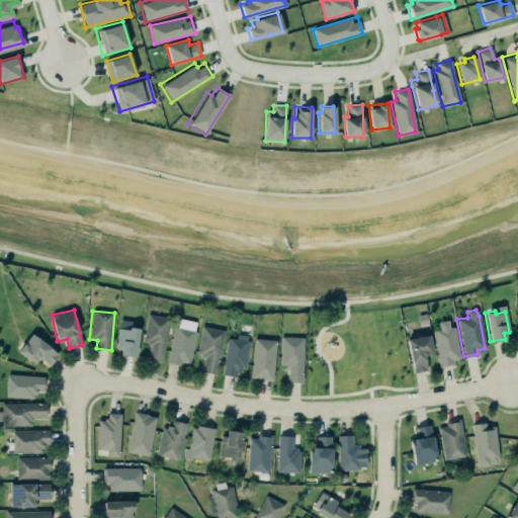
[(164,362),(169,317),(147,315),(144,343),(150,343),(148,360),(164,362)]
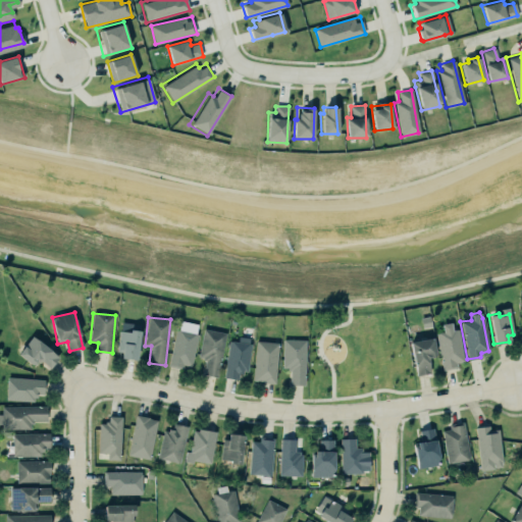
[(169,365),(191,369),(199,324),(178,320),(169,365)]
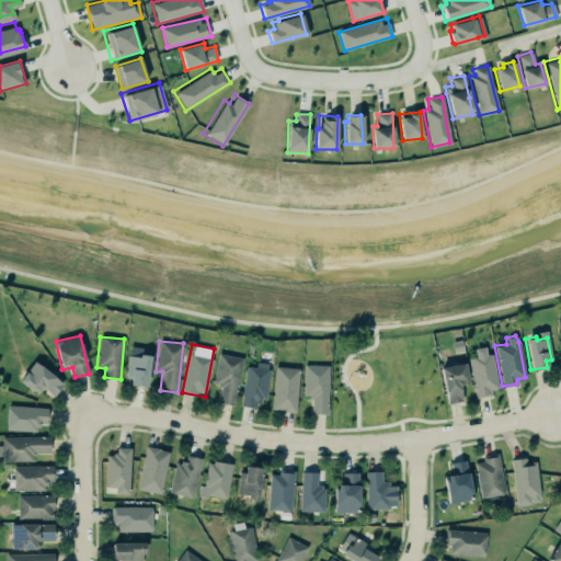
[(468,358),(476,398),(490,395),(490,390),(497,388),(492,354),(485,354),(483,346),(473,348),(477,356),(468,358)]
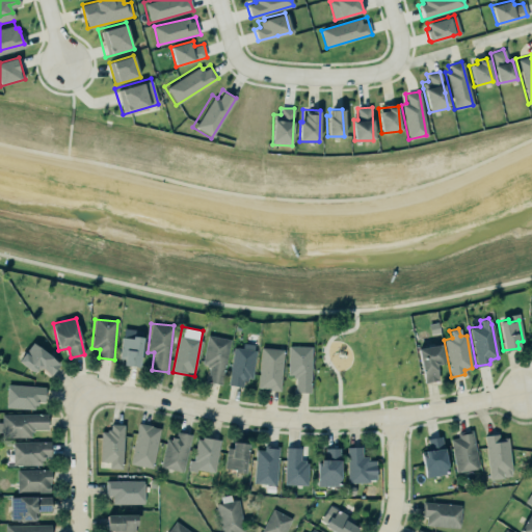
[(206,380),(220,383),(229,339),(206,335),(201,363),(207,364),(206,366),(209,367),(206,380)]
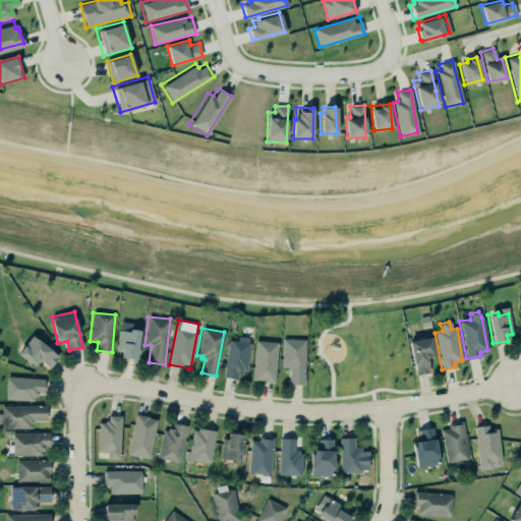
[(119,330),(118,349),(121,349),(121,358),(137,359),(138,331),(119,330)]
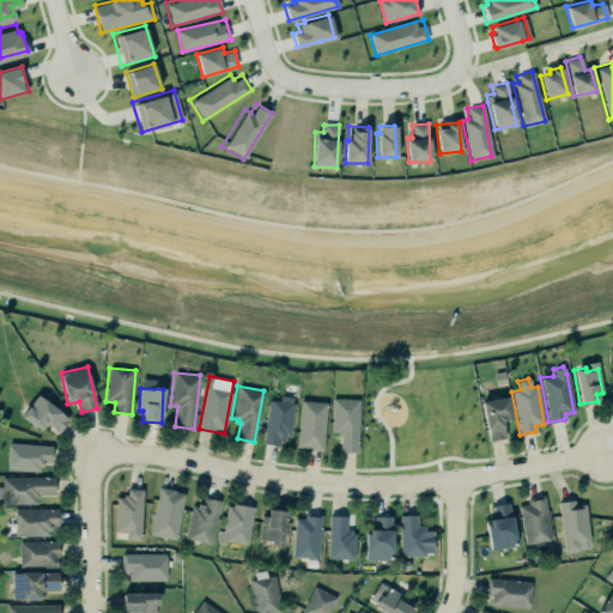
[(279,394),(292,396),(293,404),(290,436),(285,435),(279,438),(278,445),(262,441),(268,399),(279,400),(279,394)]
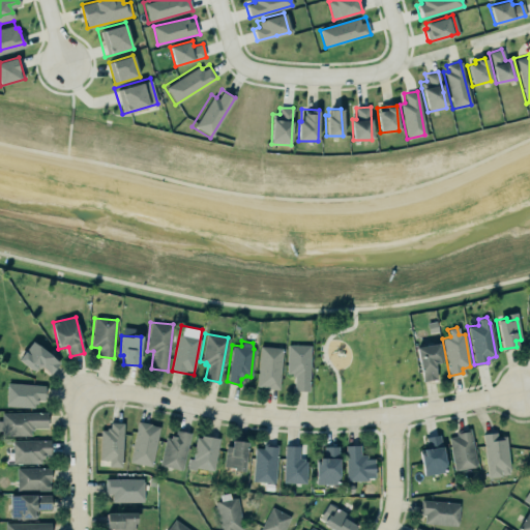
[(60,360),(30,342),(19,361),(34,371),(37,365),(52,375),(60,360)]
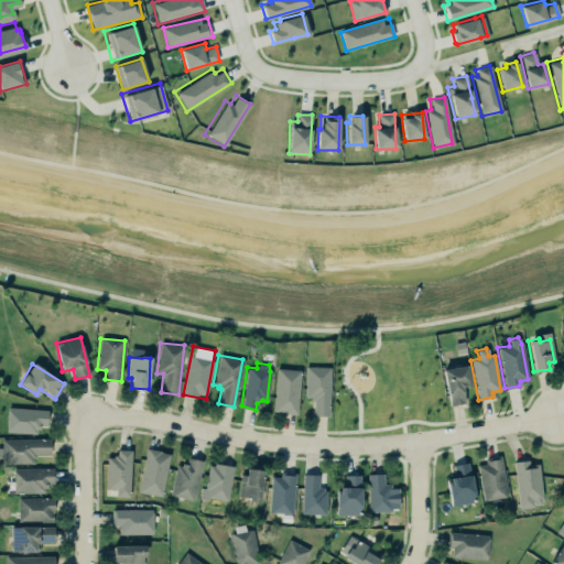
[(442,369),(447,407),(465,403),(462,387),(467,386),(469,382),(466,365),(442,369)]
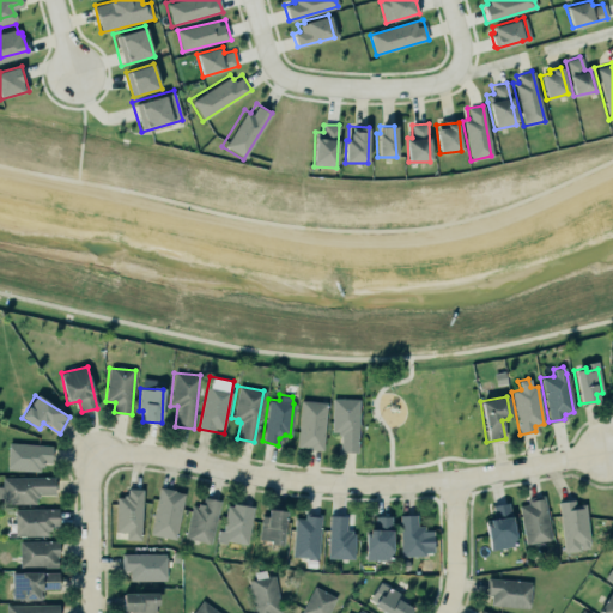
[(326,401),(299,399),(296,445),(307,447),(307,449),(321,450),(326,401)]
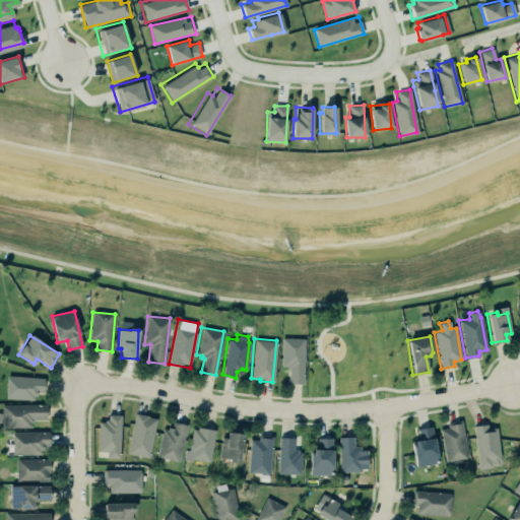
[(281,338),(280,367),(287,368),(288,383),(302,383),(303,338),(281,338)]
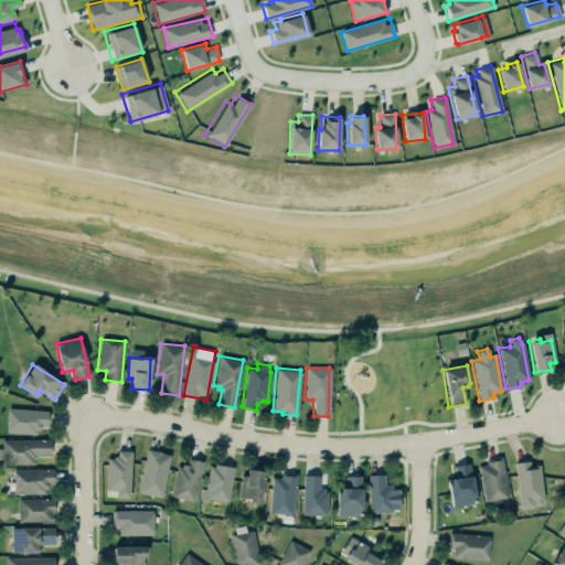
[(49,409),(8,408),(7,434),(36,434),(38,426),(48,426),(49,409)]
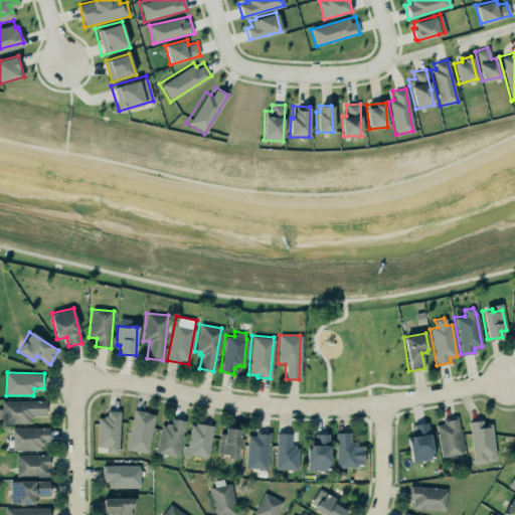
[(46,400),(0,400),(0,422),(0,423),(31,423),(31,415),(46,415),(46,400)]
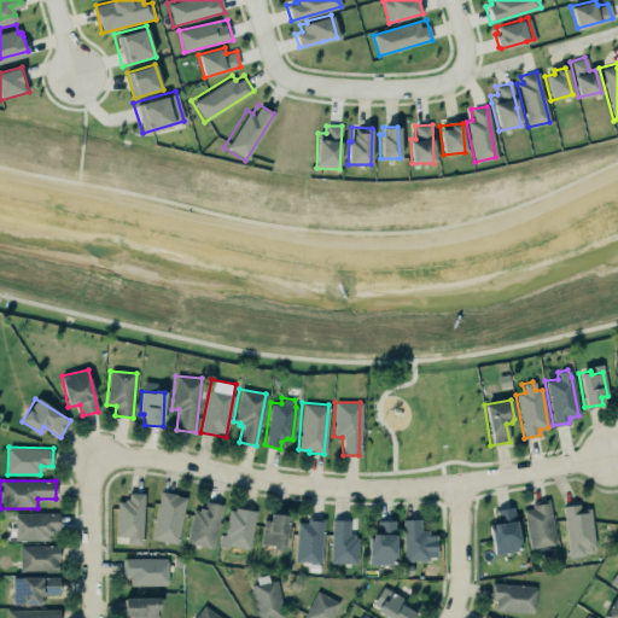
[(159,491),(151,538),(176,543),(186,496),(159,491)]
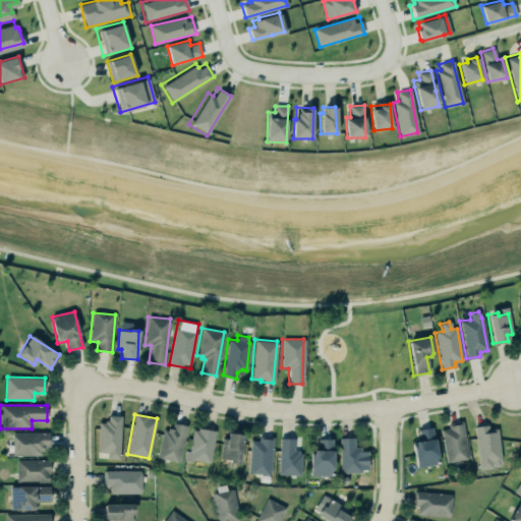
[(121,416),(107,415),(107,422),(99,422),(98,453),(108,453),(107,459),(120,459),(121,416)]
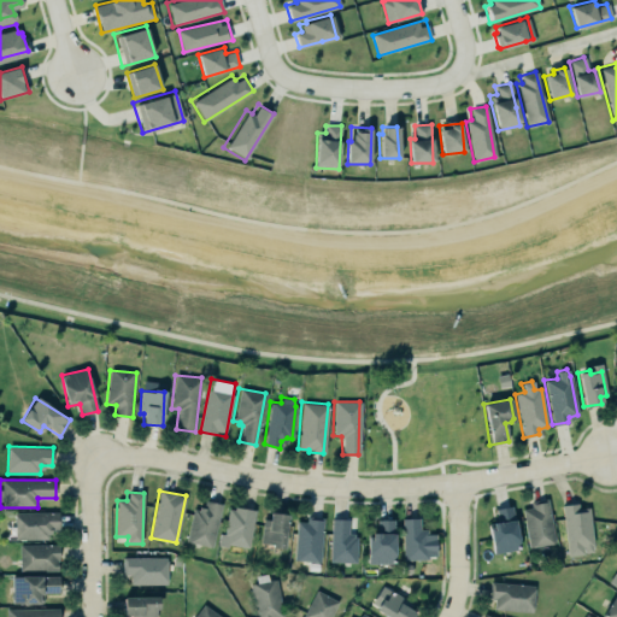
[(184,540),(211,546),(221,504),(205,499),(203,507),(198,506),(198,510),(192,509),(184,540)]
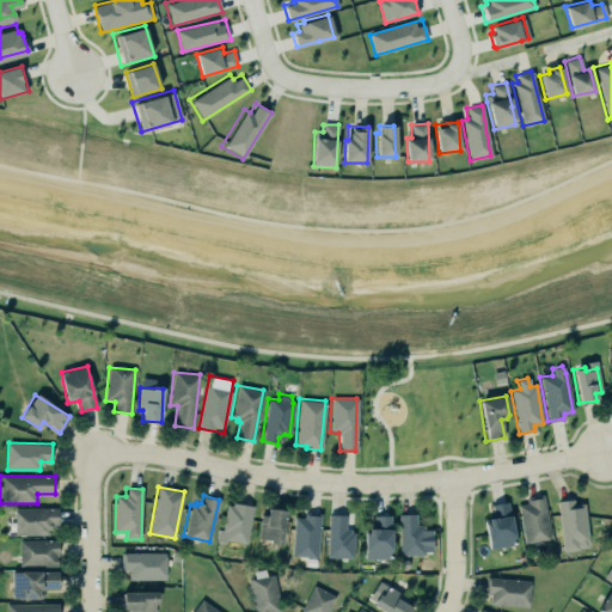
[(525,501),(518,505),(526,544),(550,537),(542,495),(526,497),(525,501)]
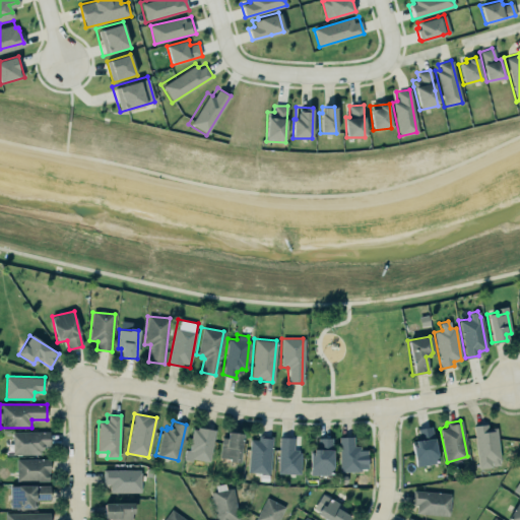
[(501,466),(497,428),(489,429),(488,424),(474,426),(478,468),(501,466)]
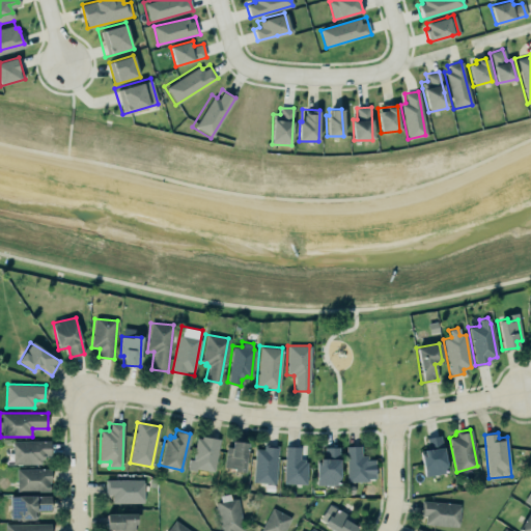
[(220,440),(197,436),(193,460),(190,459),(188,468),(215,472),(220,440)]
